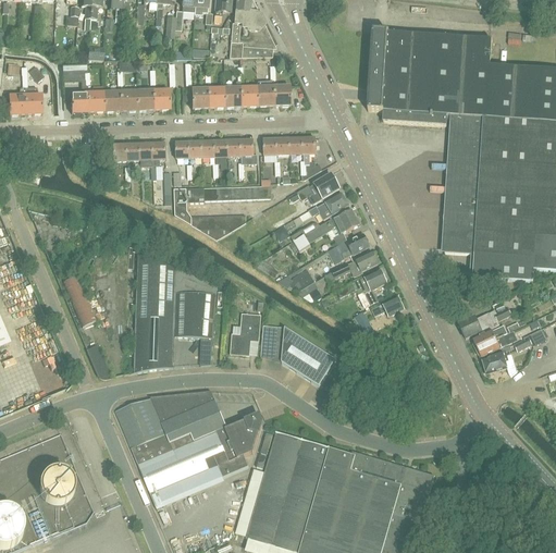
[(89,16),(90,0),(79,0),(79,4),(85,4),(83,27),(88,28),(89,16)]
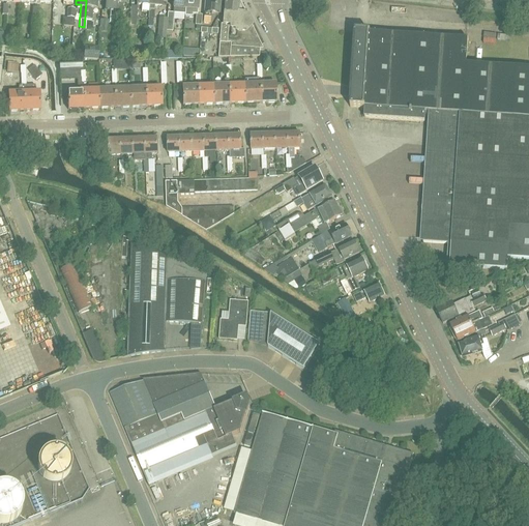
[(86,0),(85,16),(91,16),(91,5),(96,5),(96,0),(86,0)]
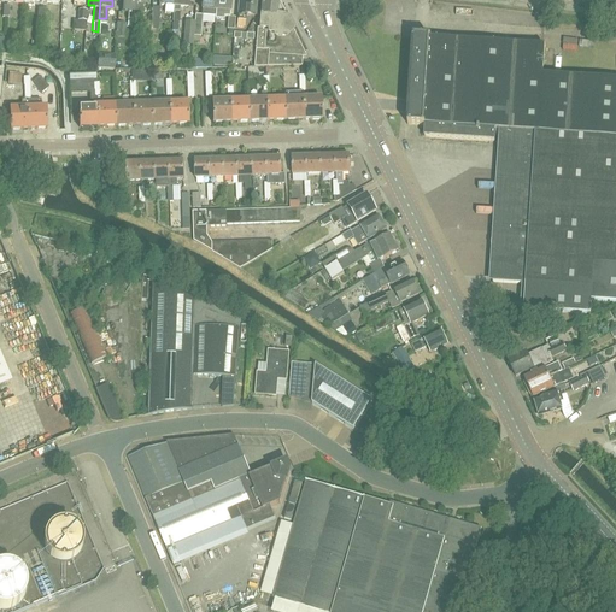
[(133,17),(134,0),(121,0),(121,7),(127,9),(127,16),(133,17)]
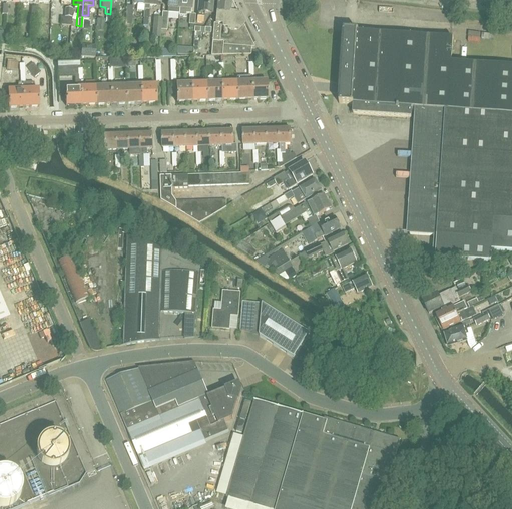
[(125,15),(116,14),(117,0),(122,0),(111,0),(110,14),(115,14),(114,27),(124,28),(124,20),(125,15)]
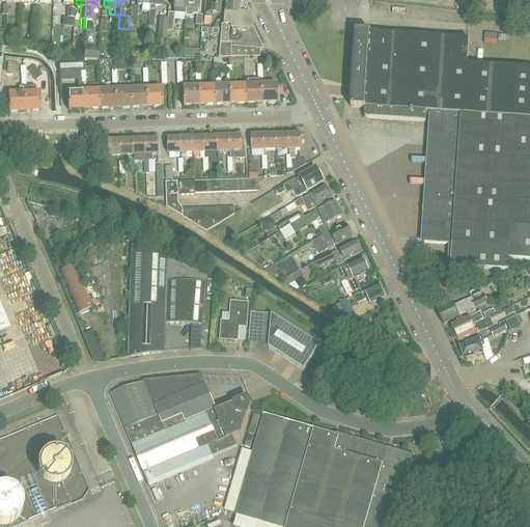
[(154,16),(155,2),(161,2),(162,3),(162,0),(148,0),(148,1),(149,1),(148,7),(148,15),(154,16)]
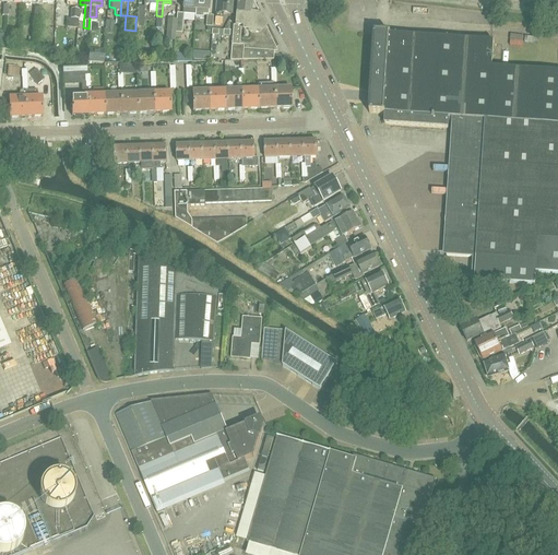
[(194,11),(194,0),(181,0),(181,4),(181,10),(176,9),(176,15),(175,28),(181,28),(183,10),(194,11)]
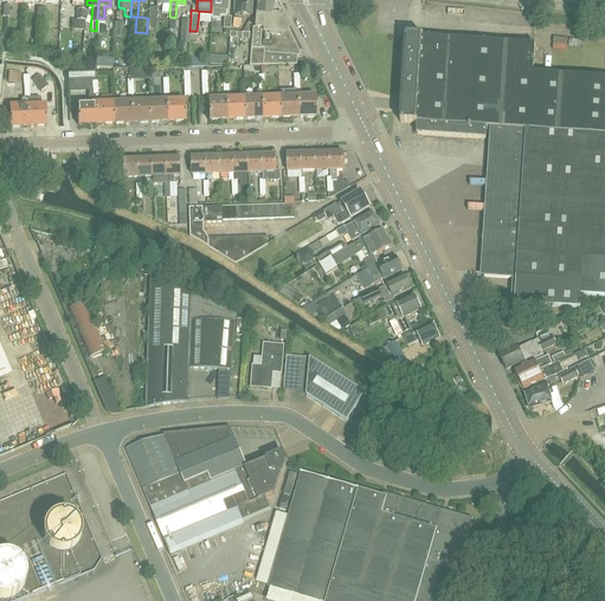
[(211,0),(211,12),(210,14),(218,14),(218,12),(225,12),(225,0),(211,0)]
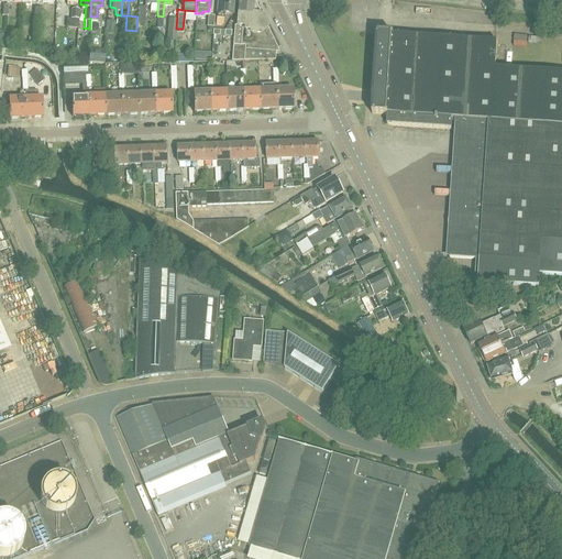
[(232,10),(232,0),(217,0),(216,13),(223,14),(223,10),(232,10)]
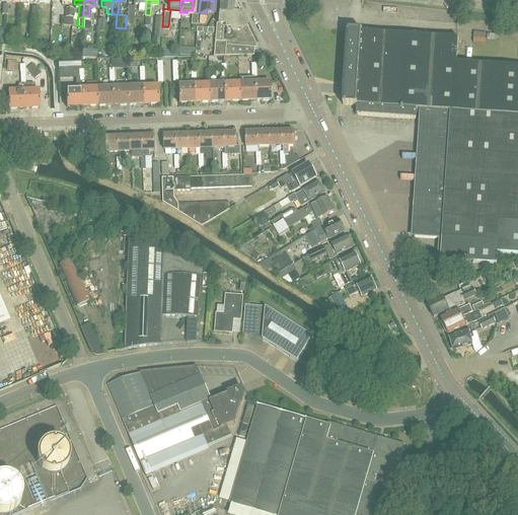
[(219,0),(218,20),(216,20),(213,53),(252,52),(253,45),(255,45),(255,44),(234,0),(219,0)]
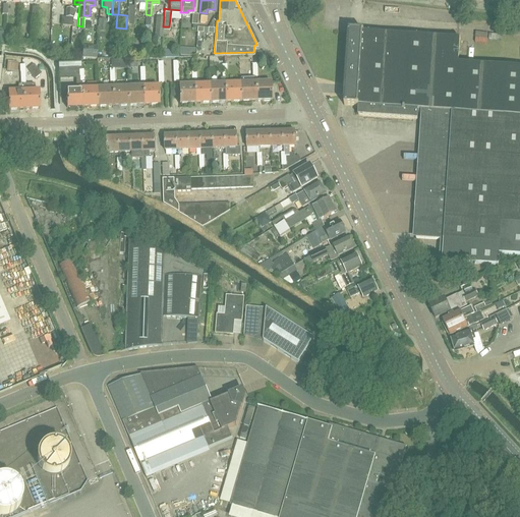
[(72,14),(73,5),(65,4),(64,13),(72,14)]
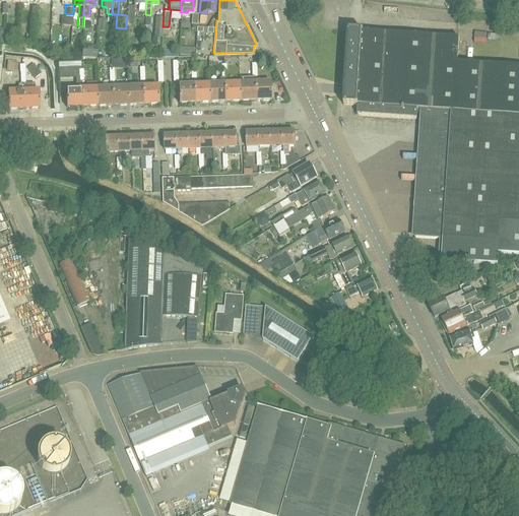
[(71,22),(72,14),(61,13),(60,21),(71,22)]
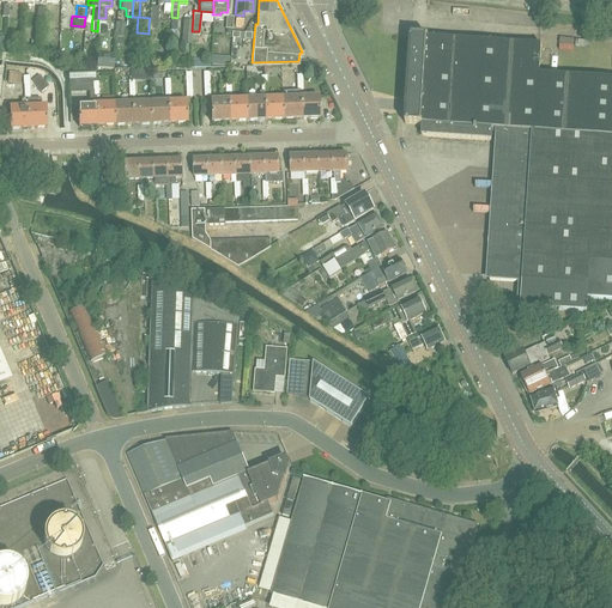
[(191,40),(192,31),(193,17),(183,16),(182,40),(191,40)]
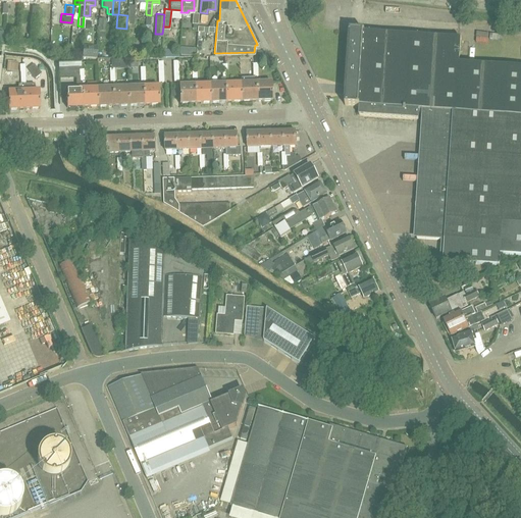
[(520,63),(459,59),(460,35),(364,29),(364,28),(349,27),(344,102),(359,103),(358,111),(417,115),(418,106),(421,106),(416,184),(413,235),(440,236),(439,258),(497,262),(497,253),(520,254),(520,63)]
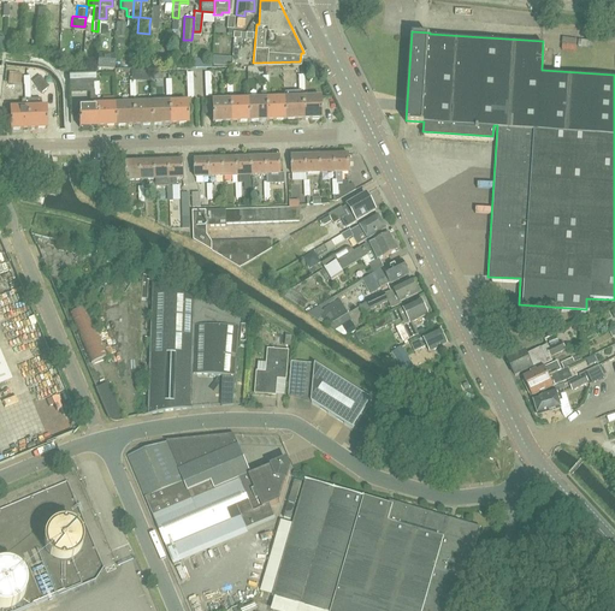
[(114,52),(98,51),(96,65),(113,66),(114,52)]
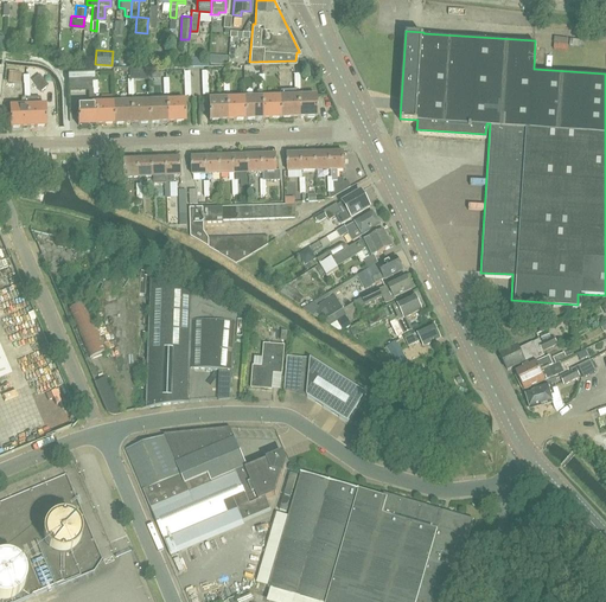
[(217,51),(217,61),(227,62),(227,52),(217,51)]
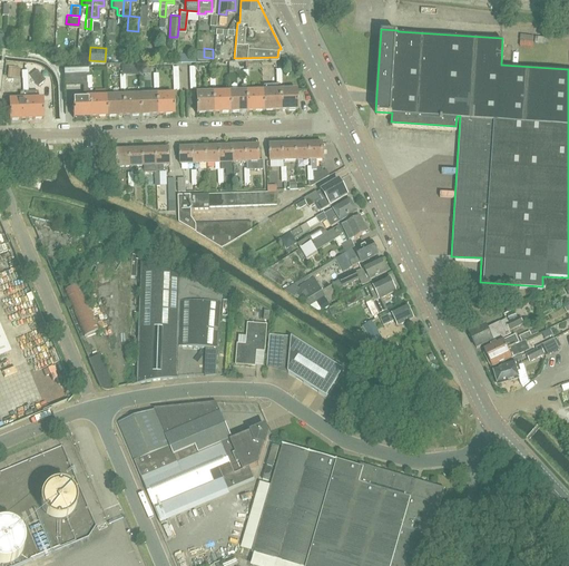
[(138,70),(138,60),(121,61),(121,71),(124,71),(138,70)]
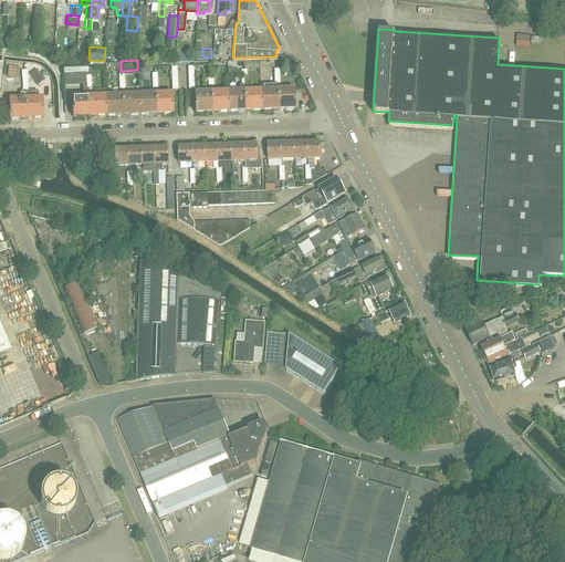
[(7,73),(18,74),(19,64),(7,63),(7,70),(7,73)]
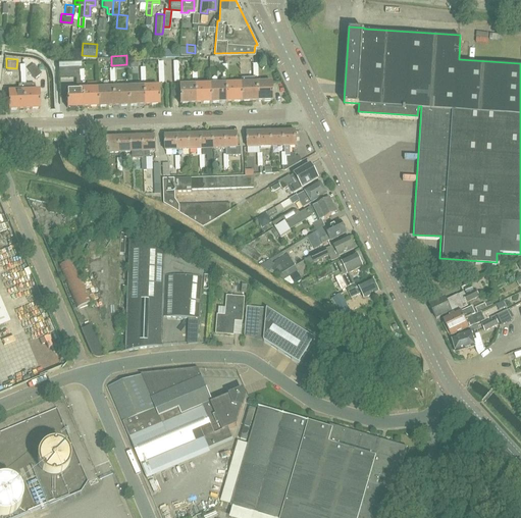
[(33,61),(27,66),(34,75),(40,70),(33,61)]
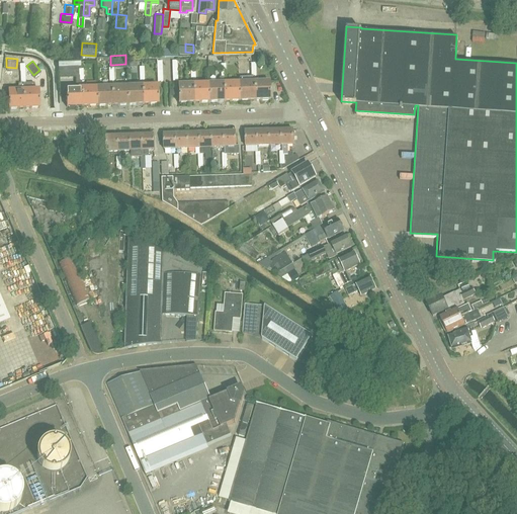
[(24,80),(24,75),(22,75),(22,73),(19,73),(19,81),(17,81),(17,87),(7,87),(7,105),(23,105),(22,80),(24,80)]
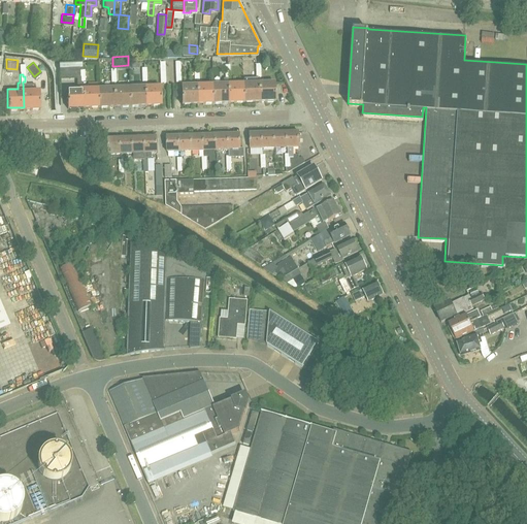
[(242,75),(242,80),(243,99),(259,99),(258,80),(258,75),(242,75)]
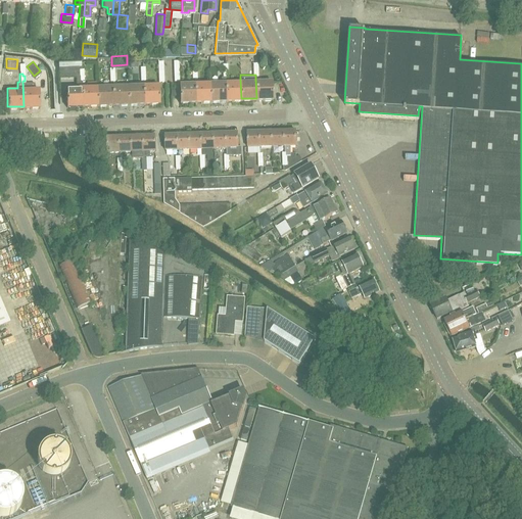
[(255,80),(256,98),(272,97),(272,79),(255,80)]
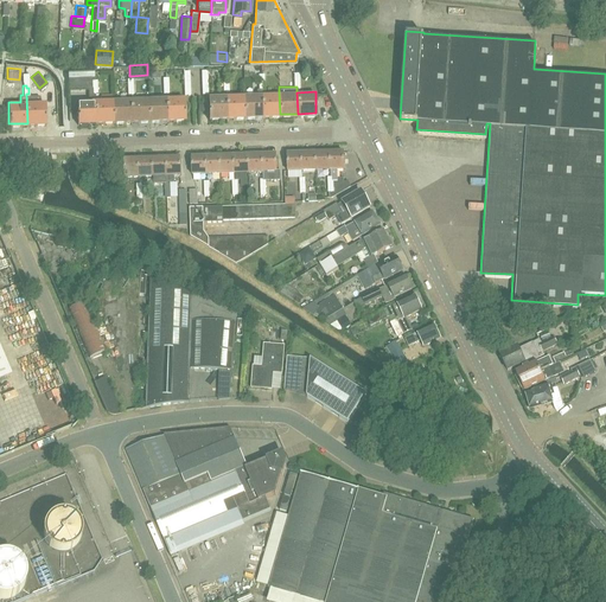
[(262,115),(280,114),(279,93),(261,94),(262,115)]
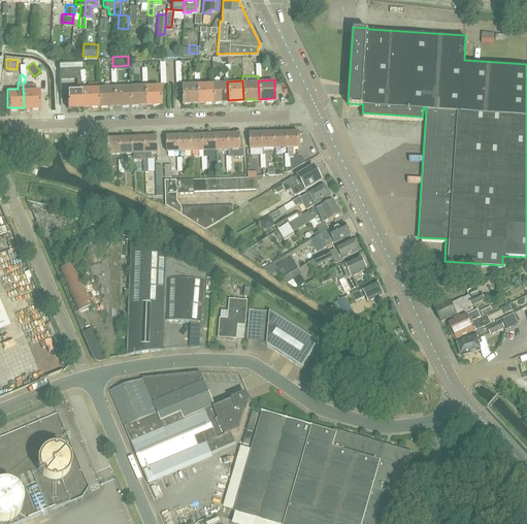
[(28,82),(25,82),(23,82),(24,107),(39,106),(39,88),(28,88),(28,82)]
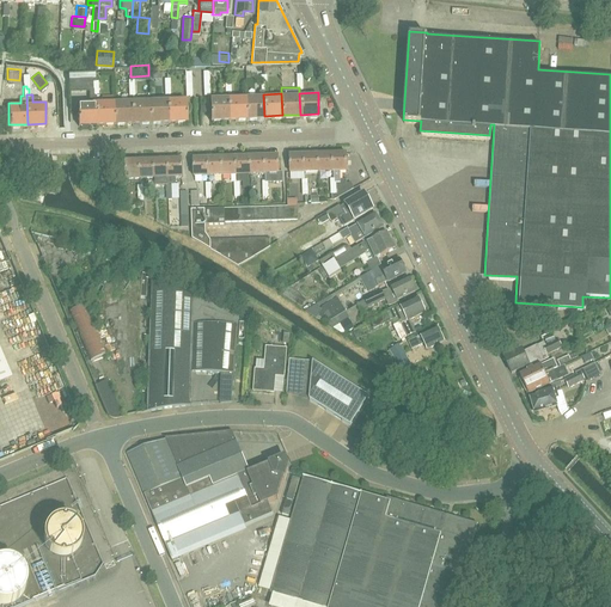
[(228,117),(246,116),(245,94),(227,96),(228,117)]
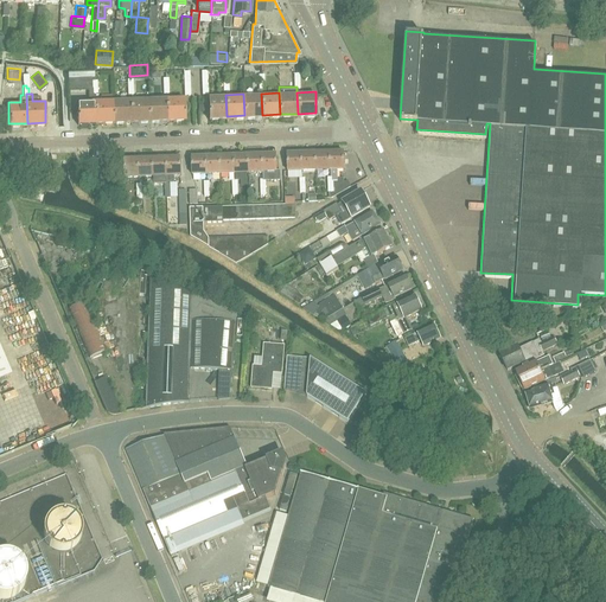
[(244,115),(262,115),(261,94),(243,94),(244,115)]
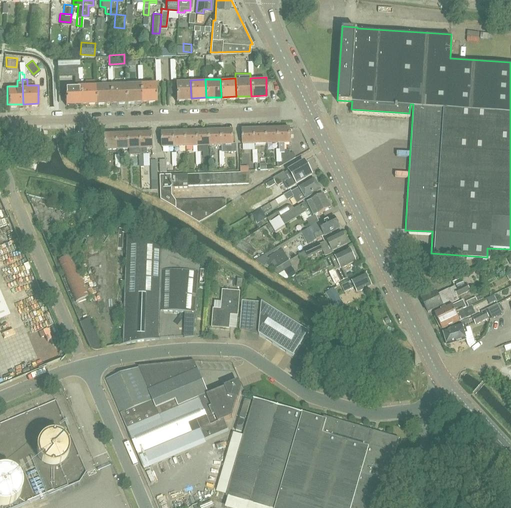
[(175,98),(191,98),(190,80),(175,80),(175,98)]
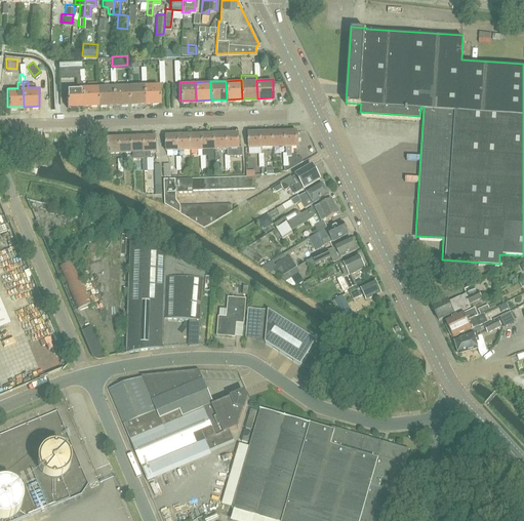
[(128,103),(144,102),(143,83),(128,84),(128,103)]
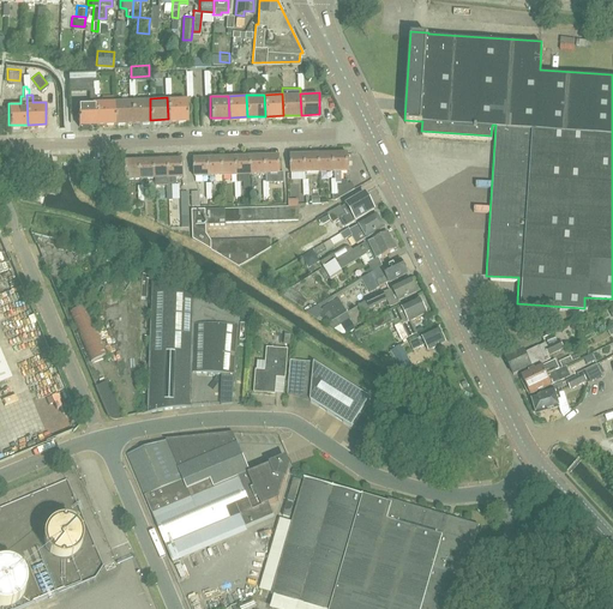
[(167,97),(168,119),(187,119),(186,97),(167,97)]
